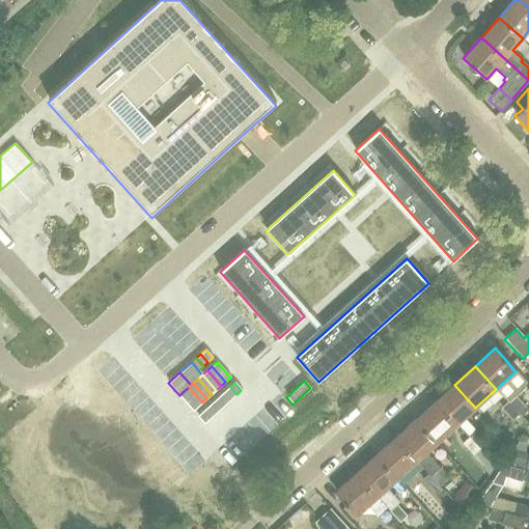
[(455,425),(475,408),(454,385),(435,402),(455,425)]
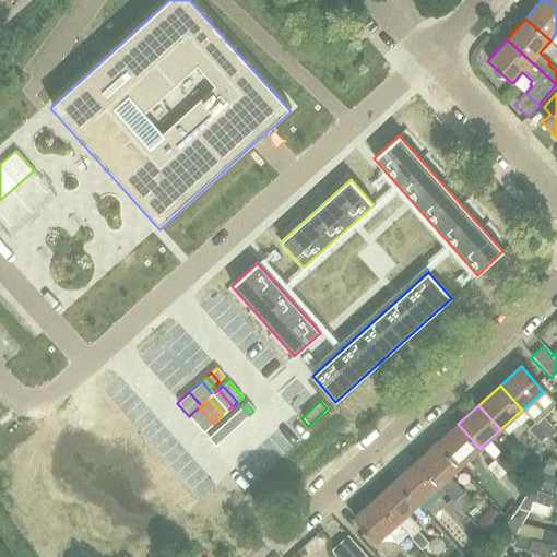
[(199,407),(193,412),(208,428),(213,424),(199,407)]
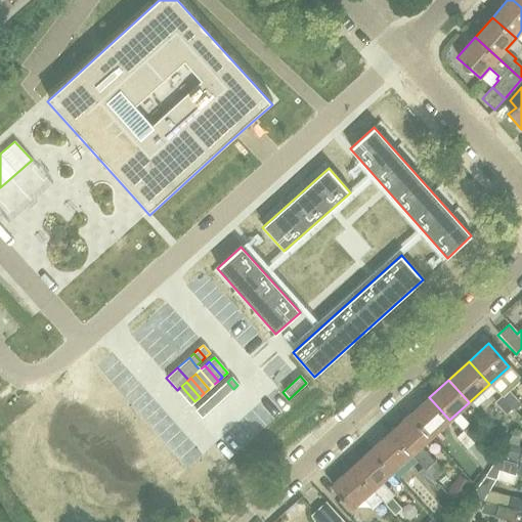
[(227,382),(222,386),(229,393),(233,389),(227,382)]
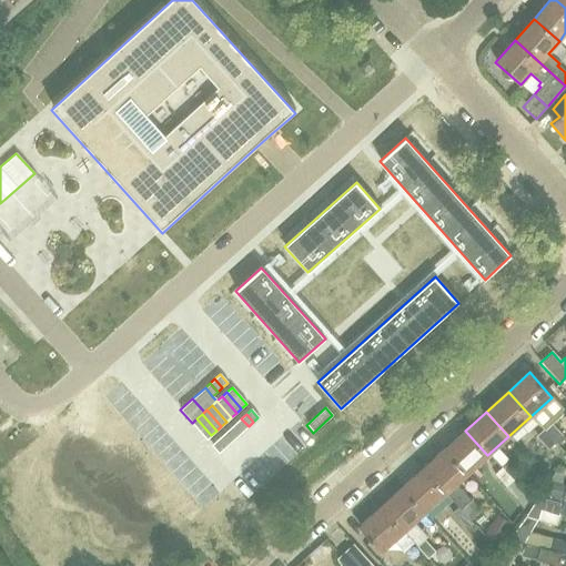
[(196,418),(192,423),(200,431),(206,440),(211,435),(196,418)]
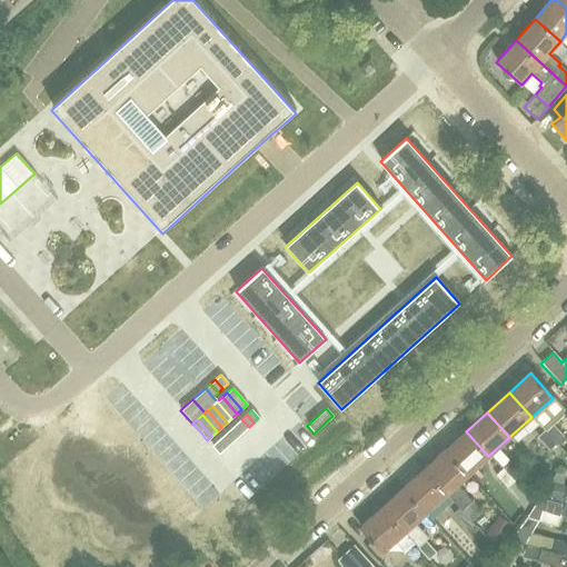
[(241,419),(237,424),(244,431),(249,427),(241,419)]
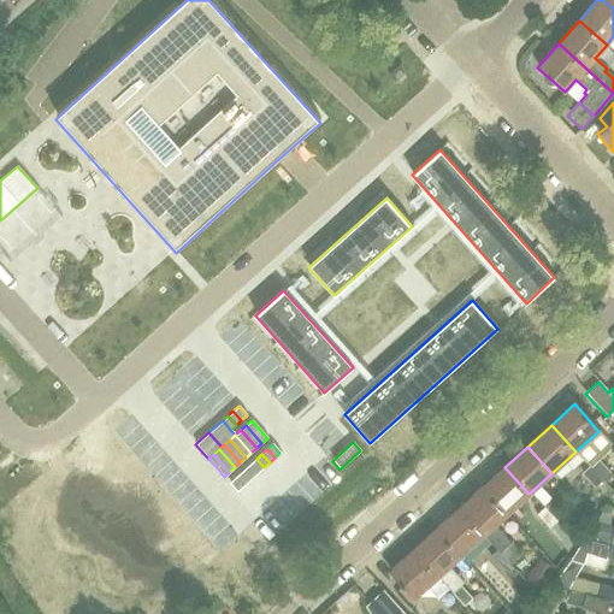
[(257,459),(251,464),(259,472),(264,467),(257,459)]
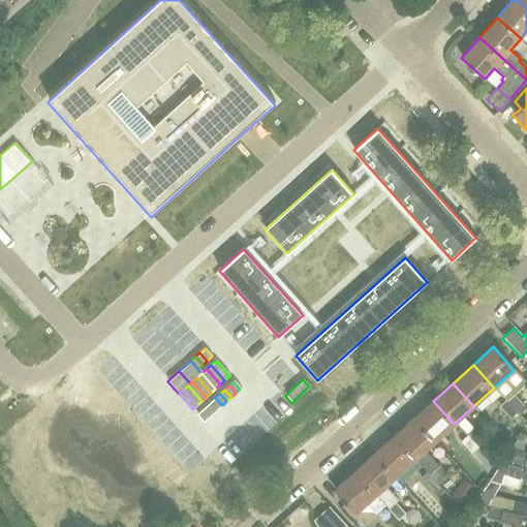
[(505,400),(517,412),(523,406),(513,394),(505,400)]
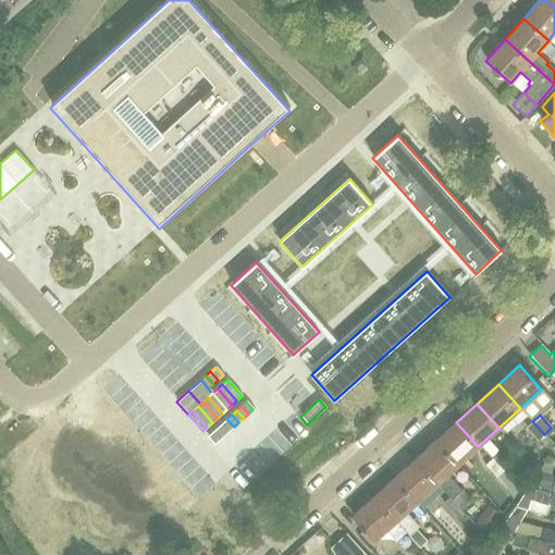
[(226,419),(222,423),(229,431),(234,427),(226,419)]
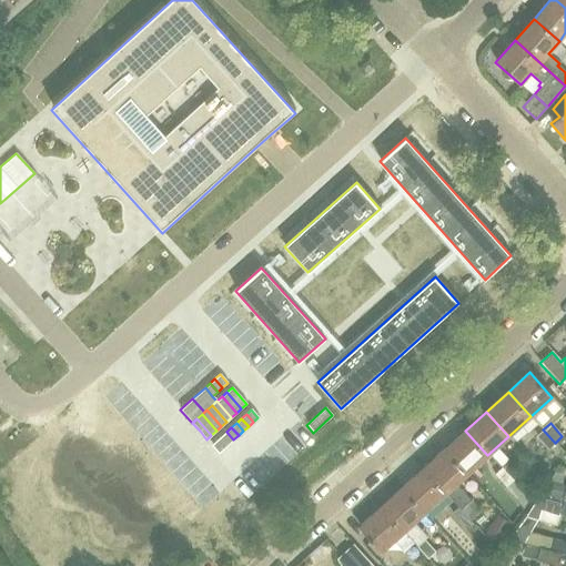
[(547,450),(555,443),(543,430),(536,436),(547,450)]
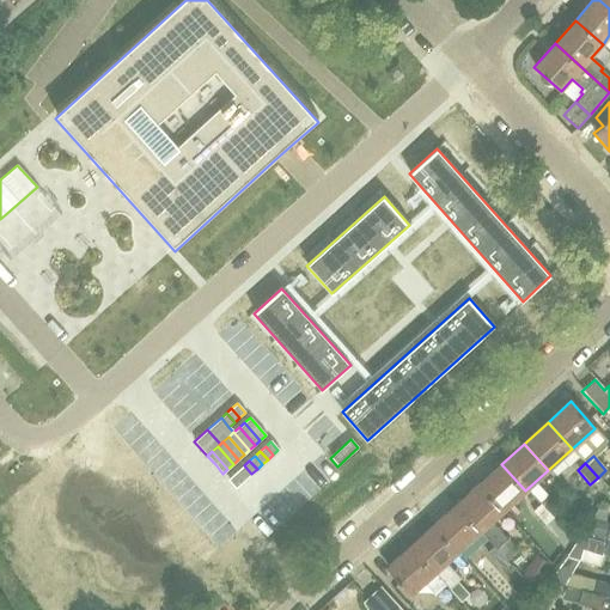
[(502,512),(525,490),(501,464),(479,485),(502,512)]
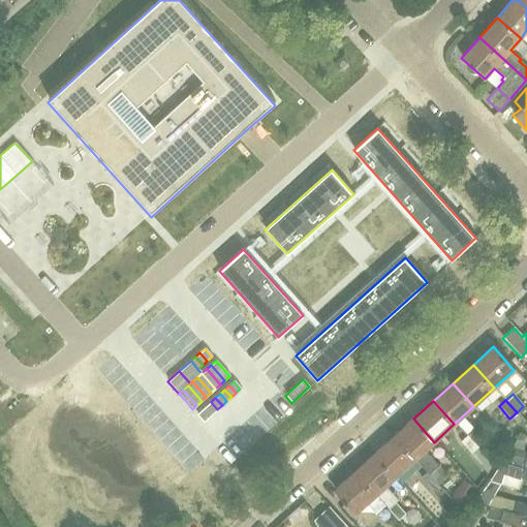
[(211,402),(206,406),(213,413),(217,409),(211,402)]
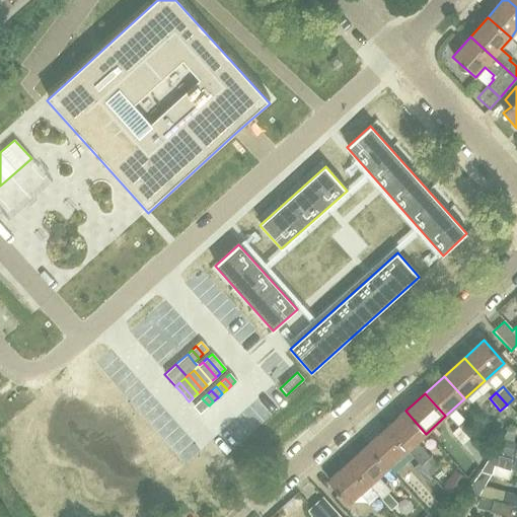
[(202,398),(198,402),(204,410),(209,405),(202,398)]
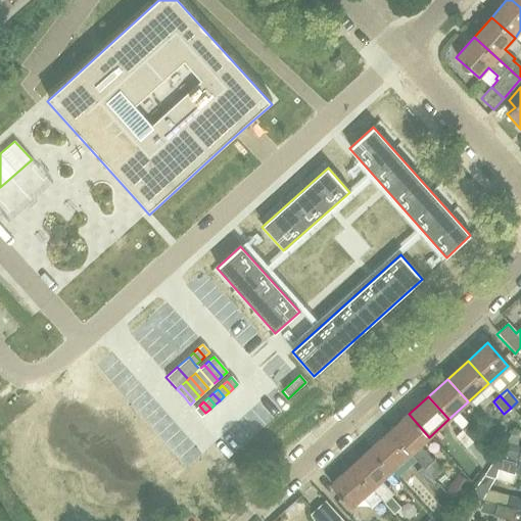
[(199,406),(194,410),(201,417),(205,413),(199,406)]
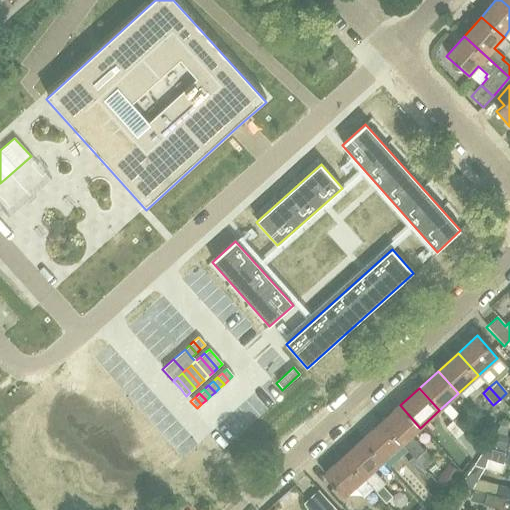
[(410,437),(420,428),(400,405),(381,423),(401,445),(412,458),(423,470),(432,462),(410,437)]
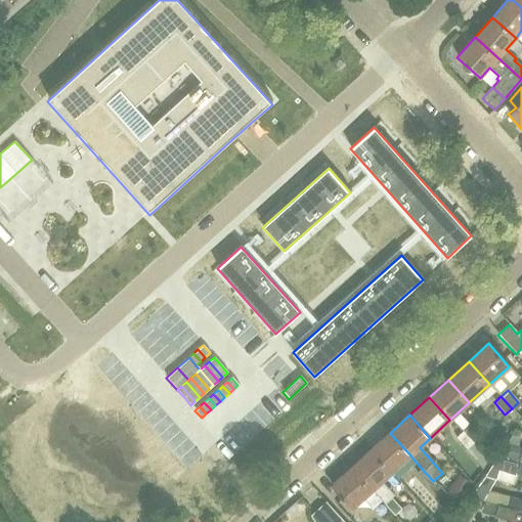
[(462,432),(472,444),(479,438),(468,426),(462,432)]
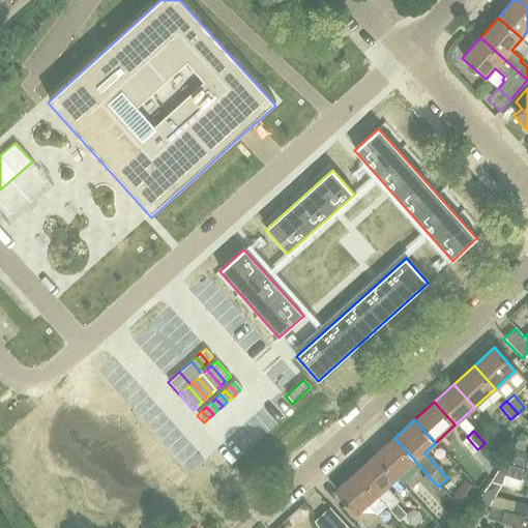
[(471,456),(477,449),(467,437),(460,443),(471,456)]
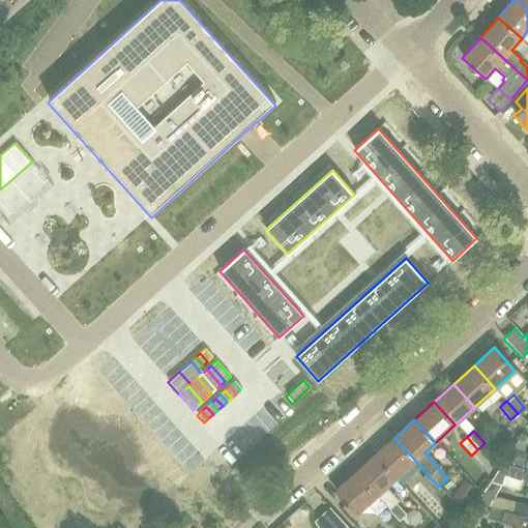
[(394,479),(415,461),(394,438),(374,456),(394,479)]
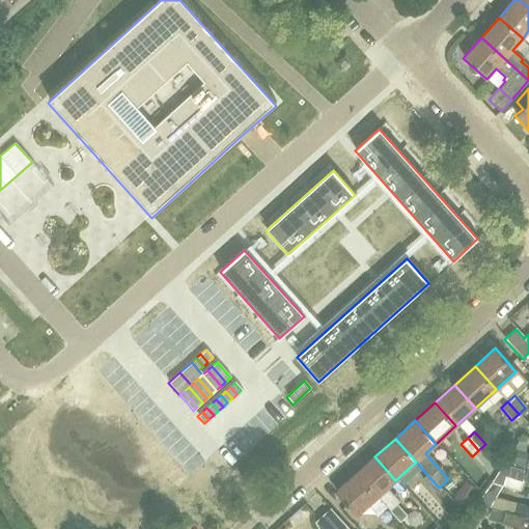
[(518,451),(514,451),(511,462),(510,463),(525,467),(527,462),(528,455),(518,451)]
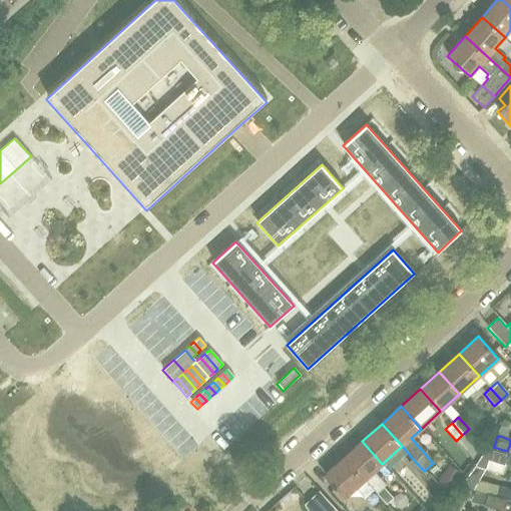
[(372,473),(382,464),(362,441),(343,459),(373,492),(385,505),(392,500),(382,489),(384,487),(372,473)]
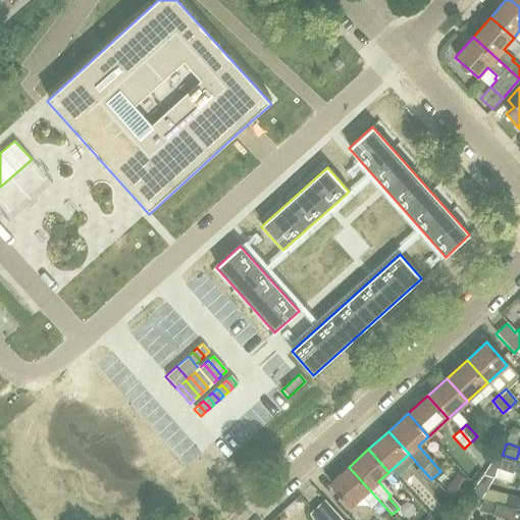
[(370,509),(379,501),(349,467),(329,484),(351,507),(360,498),(370,509)]
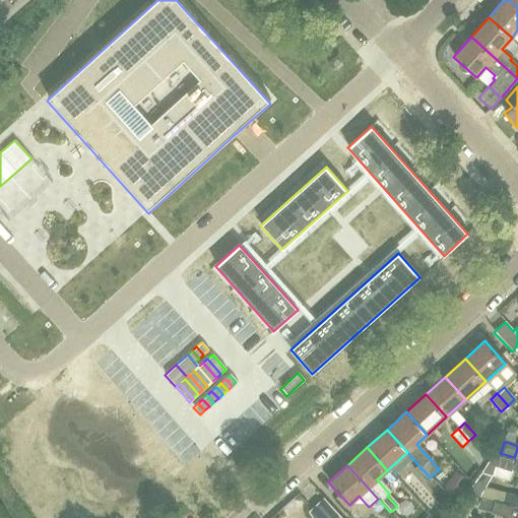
[(418,465),(411,472),(424,483),(430,477),(418,465)]
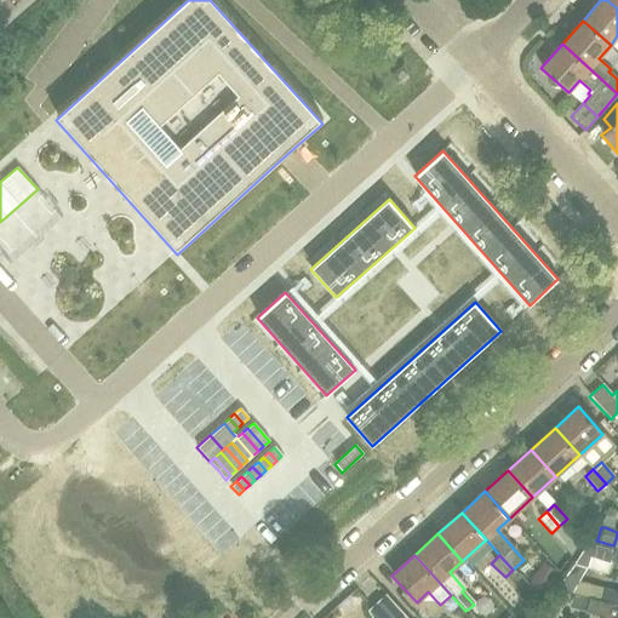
[(577,562),(558,589),(570,593),(573,594),(578,583),(588,566),(577,562)]
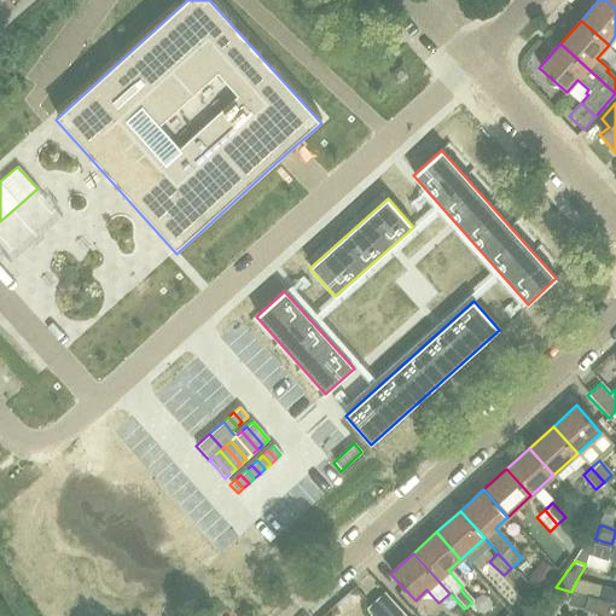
[(597,599),(615,605),(615,591),(600,586),(600,588),(591,585),(587,597),(597,599)]
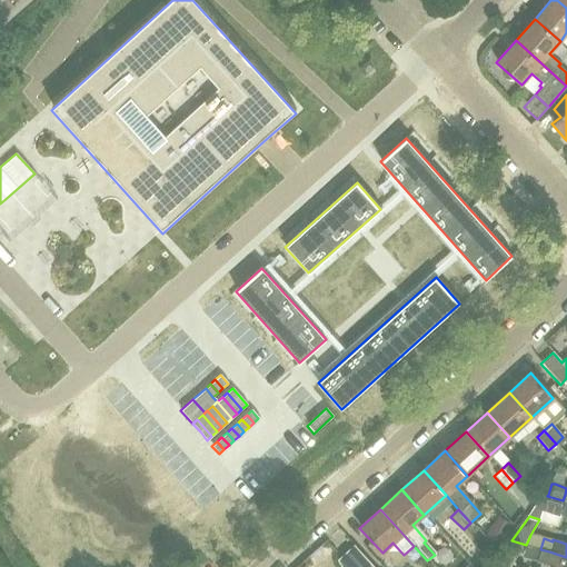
[(507,566),(523,544),(511,540),(509,539),(494,563),(507,566)]
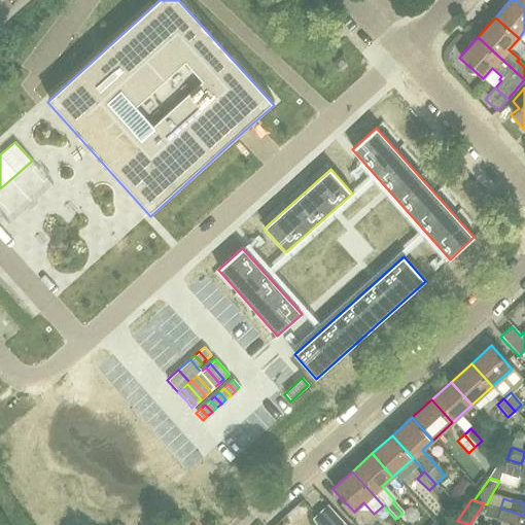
[(344,524),(327,505),(312,519),(315,524),(344,524)]
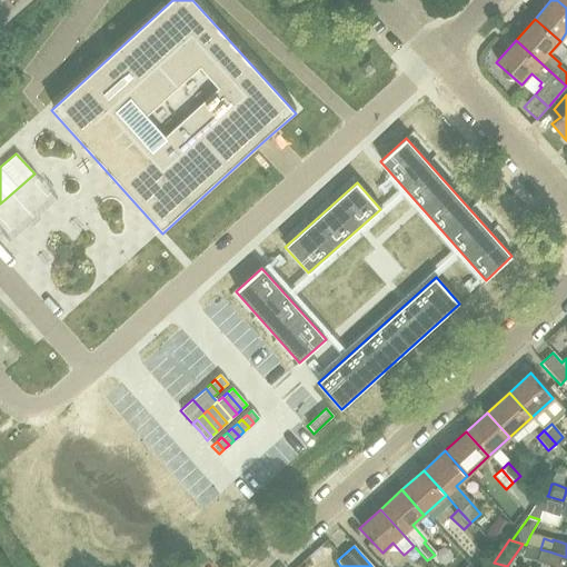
[(566,566),(566,557),(549,551),(540,549),(537,560),(558,566),(566,566)]
